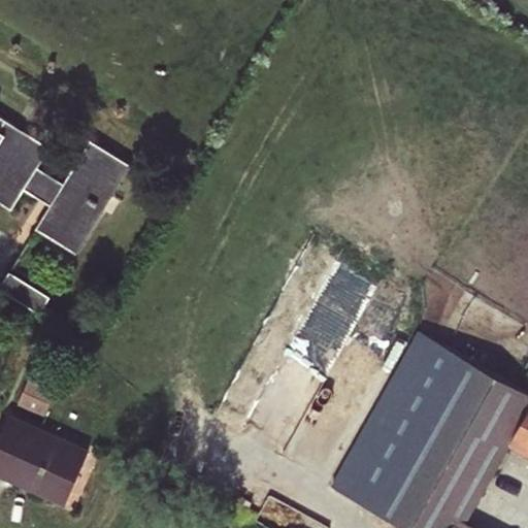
[(0,203),(10,209),(23,189),(48,205),(63,183),(37,166),(50,145),(0,116),(0,203)]
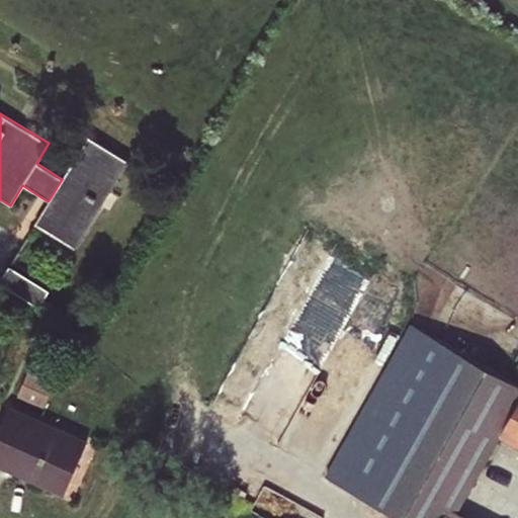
[(62,179),(48,201),(33,225),(74,248),(126,161),(87,137),(62,179)]
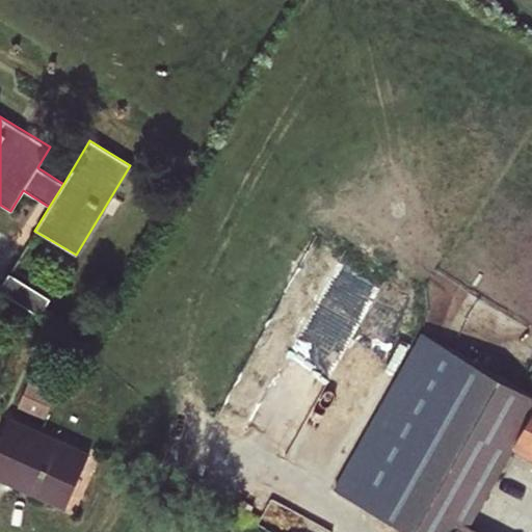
[(8,274),(0,287),(0,292),(38,316),(49,298),(8,274)]
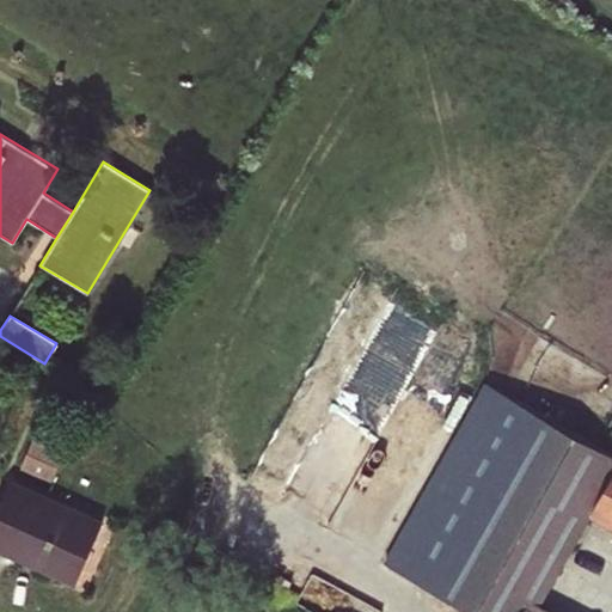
[(611,530),(611,453),(483,383),(383,562),(470,611),(552,611),(539,605),(589,518),(611,530)]
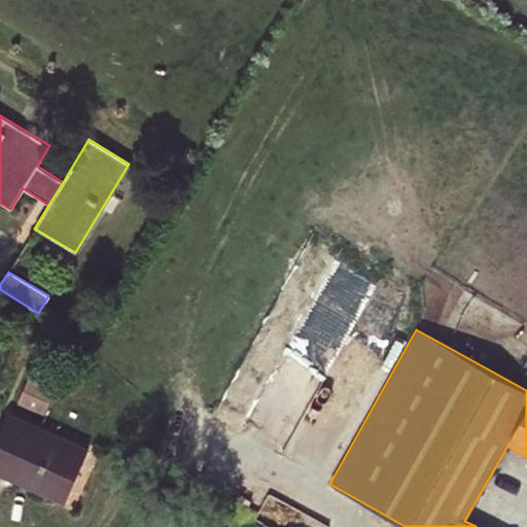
[(28,377),(16,403),(43,415),(54,389),(28,377)]
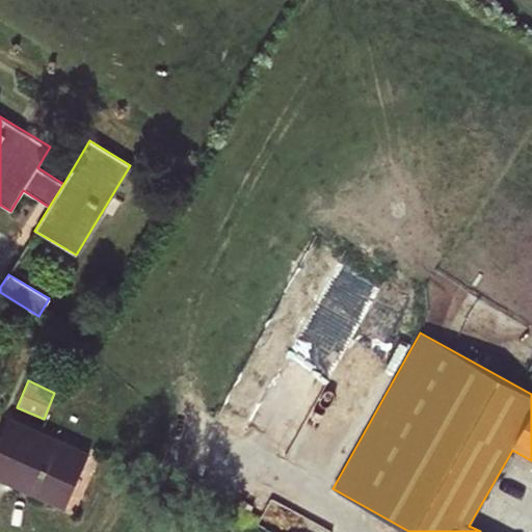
[(7,417),(0,433),(0,480),(64,508),(89,451),(7,417)]
